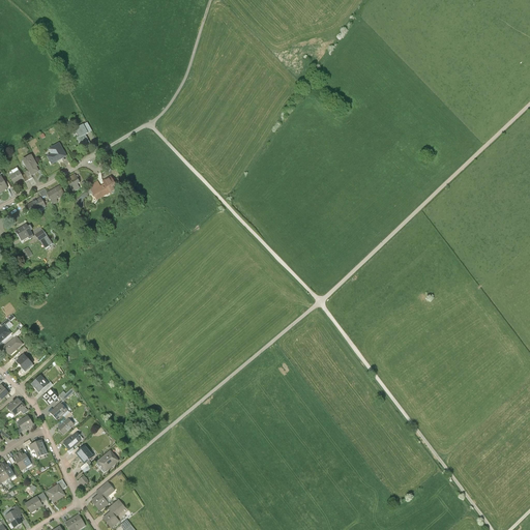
[(92,131),(87,123),(76,130),(80,138),(78,139),(83,148),(90,144),(85,136),(92,131)]
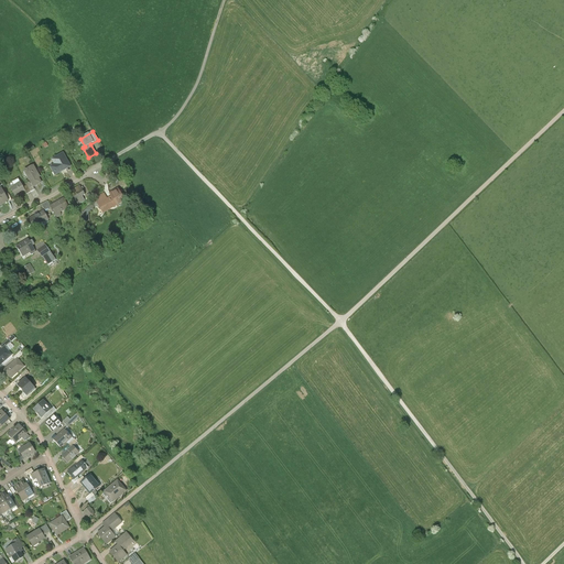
[(71,167),(63,154),(52,161),(54,165),(51,167),(55,175),(71,167)]
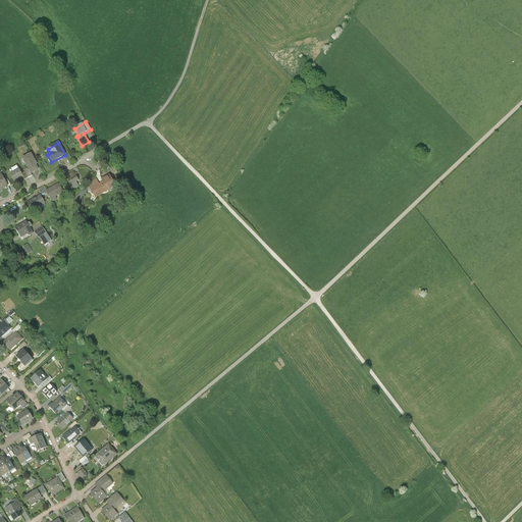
[(37,164),(32,154),(22,159),(28,168),(31,174),(38,170),(36,165),(37,164)]
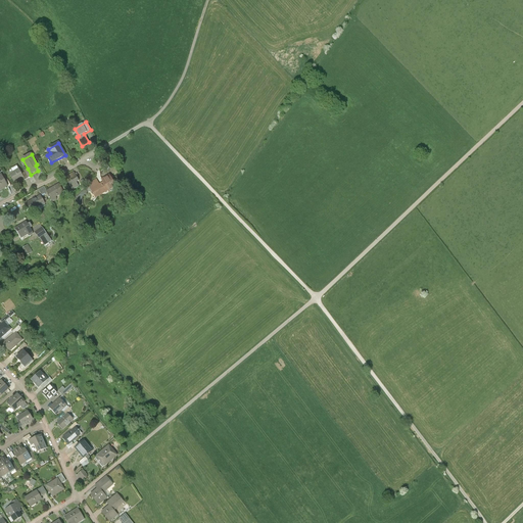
[(14,183),(24,178),(21,175),(17,167),(11,170),(13,173),(9,175),(14,183)]
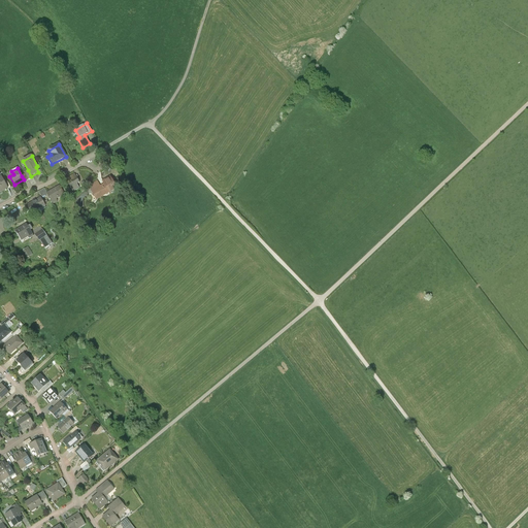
[(79,183),(74,175),(66,180),(70,188),(76,185),(79,183)]
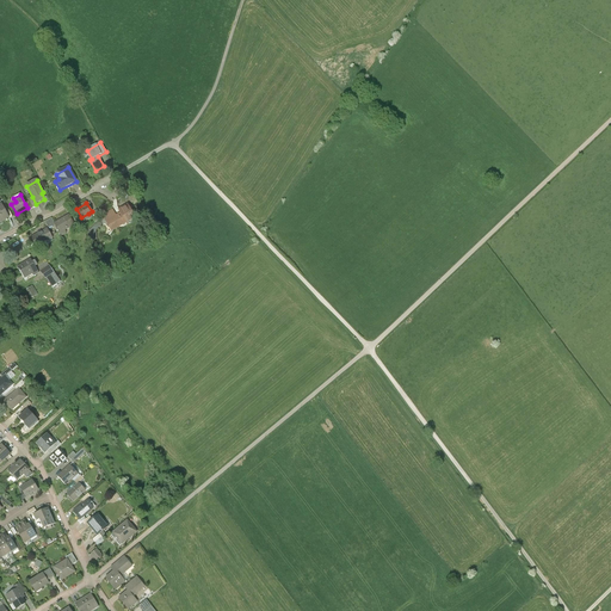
[(128,207),(118,211),(121,214),(124,222),(130,218),(134,217),(128,207)]
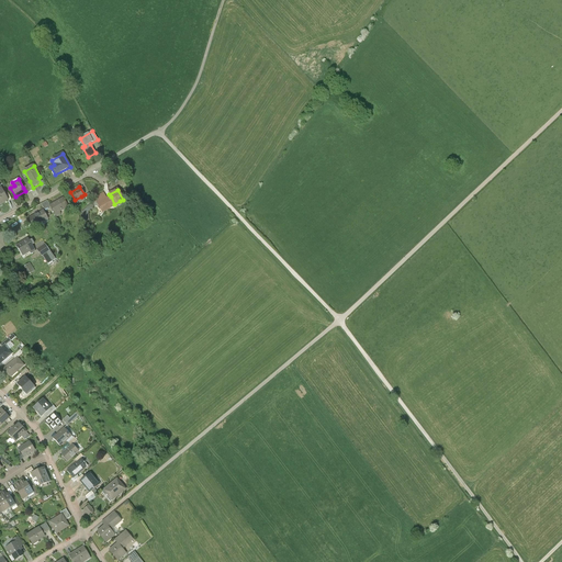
[(98,204),(107,199),(104,194),(94,199),(94,200),(98,204)]
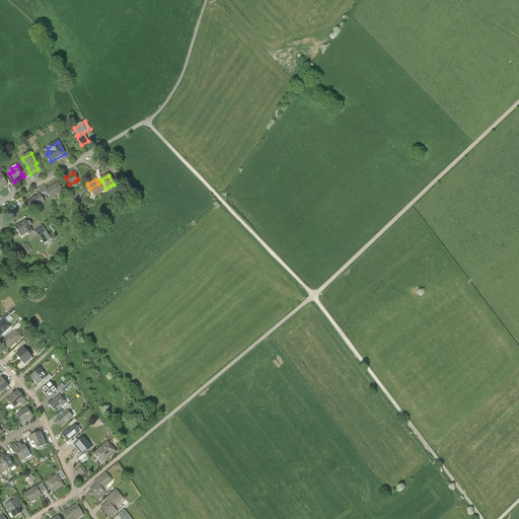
[(78,186),(75,181),(69,184),(72,190),(78,186)]
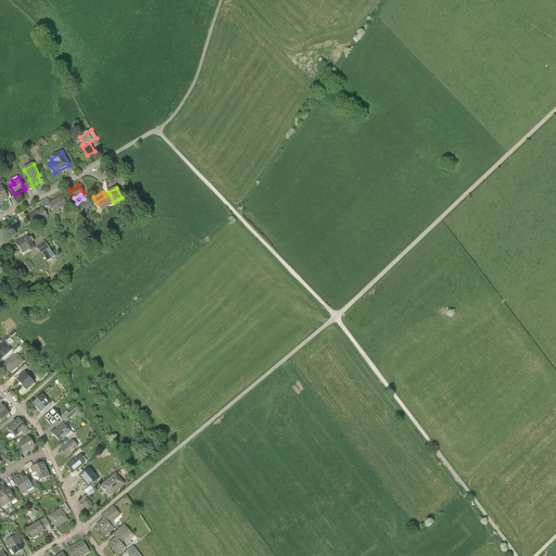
[(113,202),(110,194),(105,197),(97,202),(98,204),(101,211),(119,201),(118,199),(113,202)]
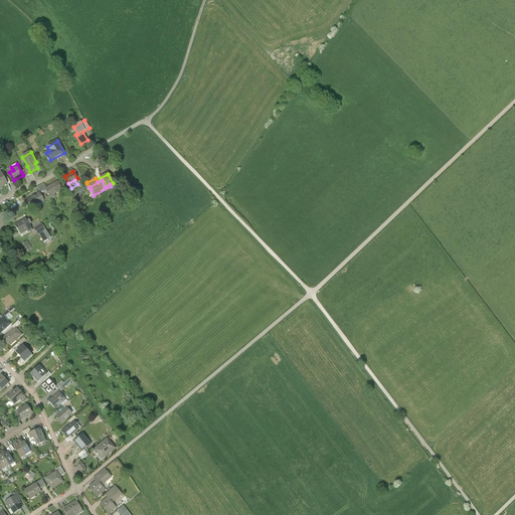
[(63,190),(58,181),(45,188),(46,190),(51,199),(56,196),(56,195),(63,191),(63,190)]
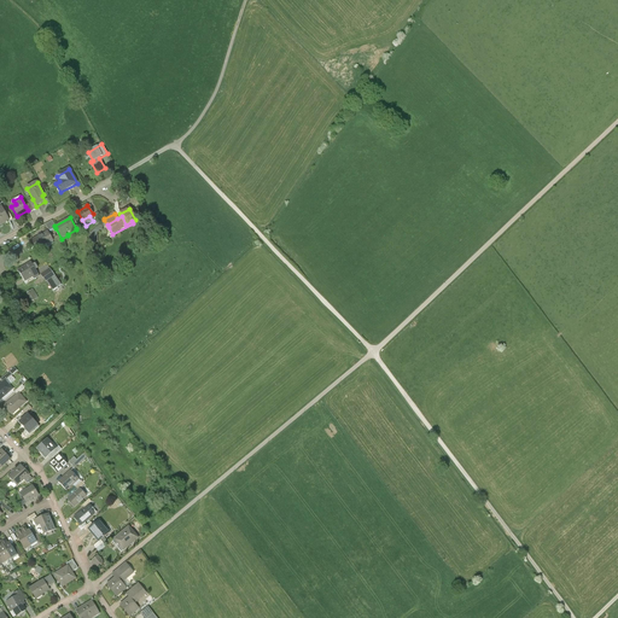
[(103,227),(109,227),(108,225),(104,220),(101,221),(101,222),(91,234),(91,237),(98,235),(97,233),(103,227)]
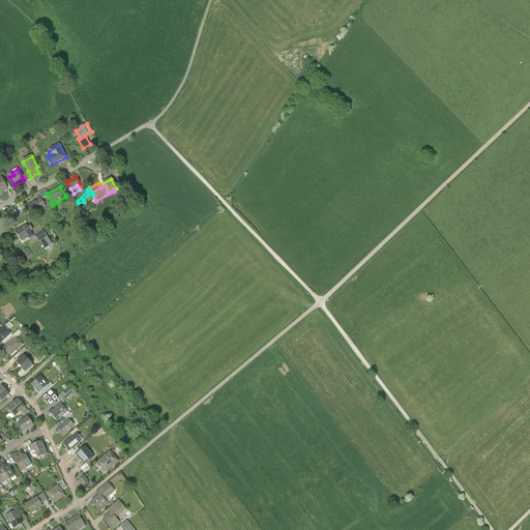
[(48,196),(47,194),(45,190),(39,194),(42,199),(48,196)]
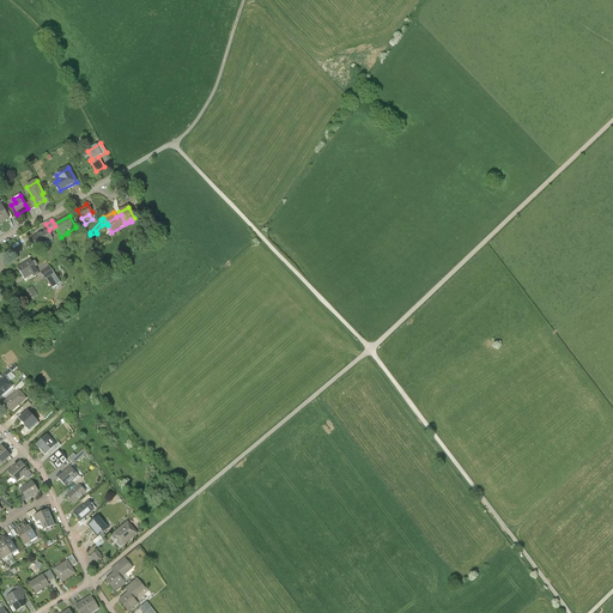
[(52,240),(47,231),(31,238),(37,248),(52,240)]
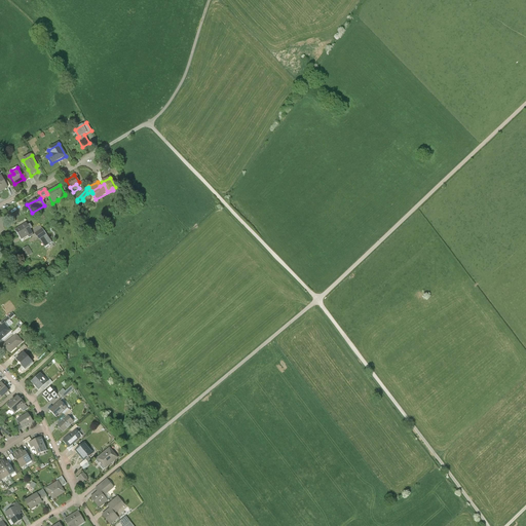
[(31,232),(26,224),(14,231),(21,240),(28,236),(29,238),(33,235),(31,232)]
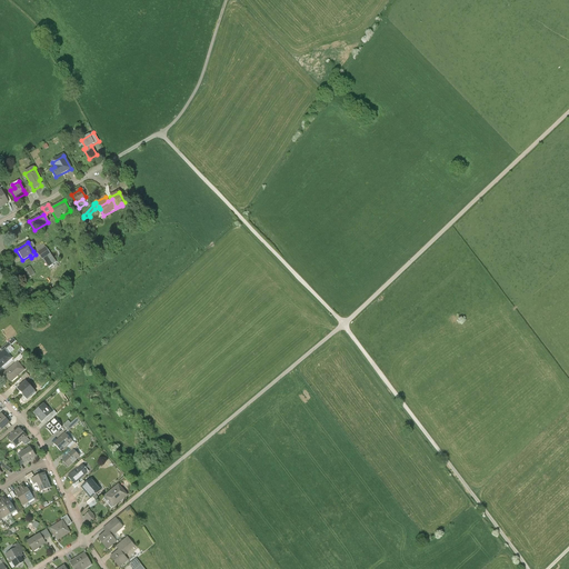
[(51,256),(43,245),(33,251),(36,255),(38,253),(42,261),(43,260),(51,256)]
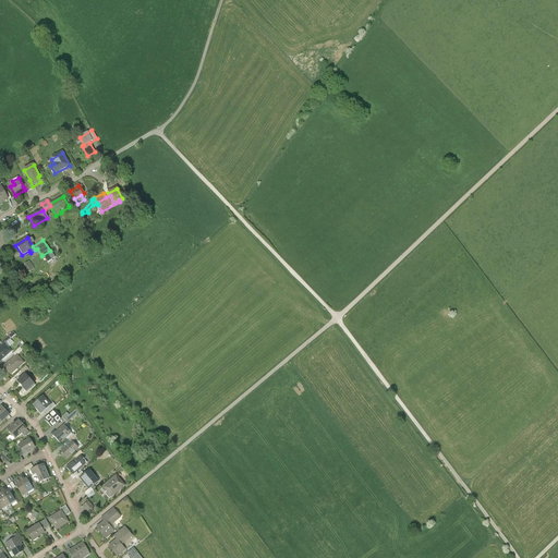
[(56,258),(50,251),(43,255),(48,264),(56,258)]
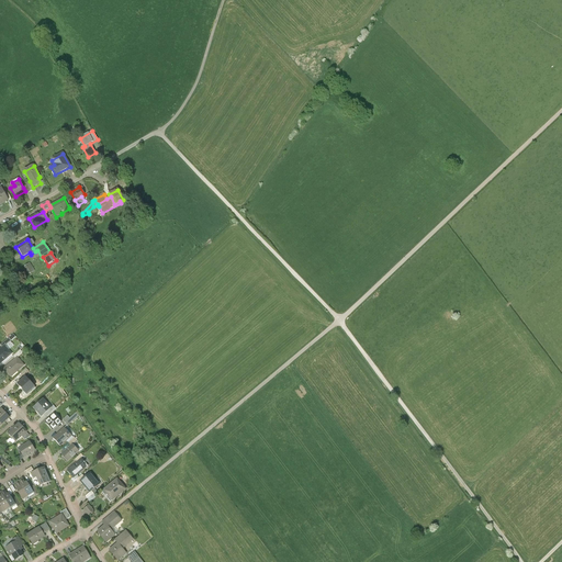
[(36,271),(31,263),(25,267),(31,276),(36,271)]
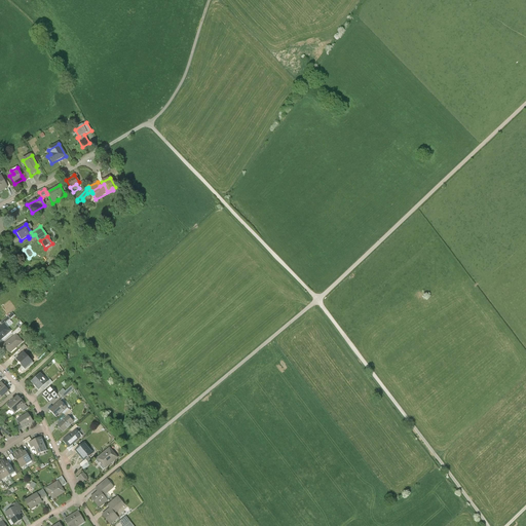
[(0,323),(0,324),(2,327),(4,325),(9,321),(7,317),(0,323)]
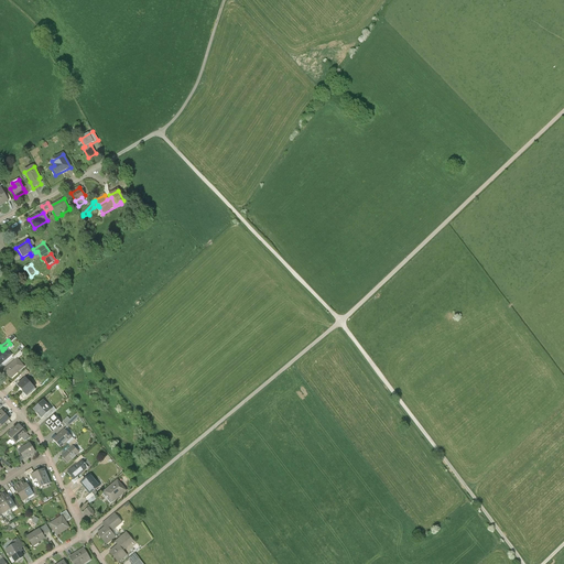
[(0,366),(12,356),(4,348),(2,350),(0,351),(0,366)]
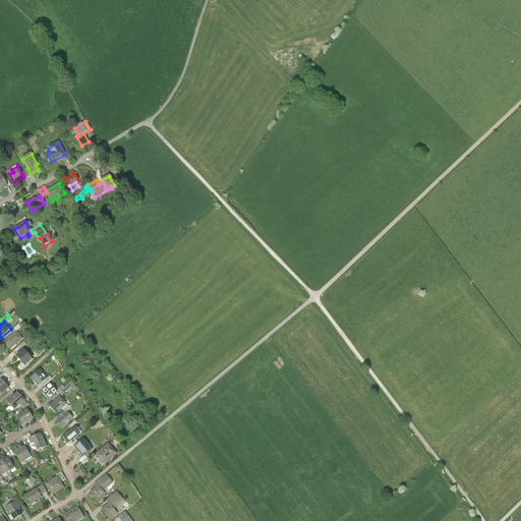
[(18,325),(11,331),(14,334),(15,332),(20,328),(18,325)]
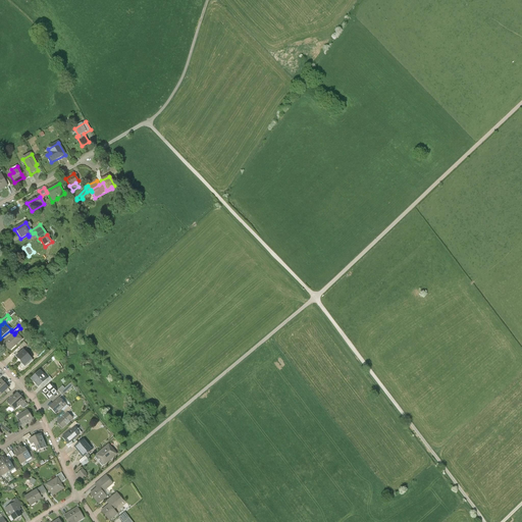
[(22,340),(15,332),(14,334),(3,344),(10,351),(22,340)]
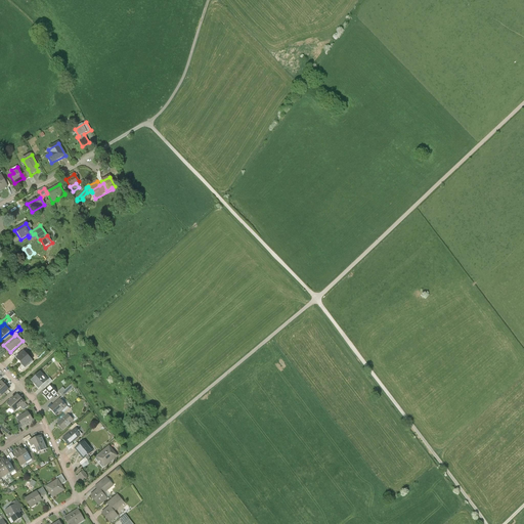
[(23,351),(14,359),(25,369),(34,362),(23,351)]
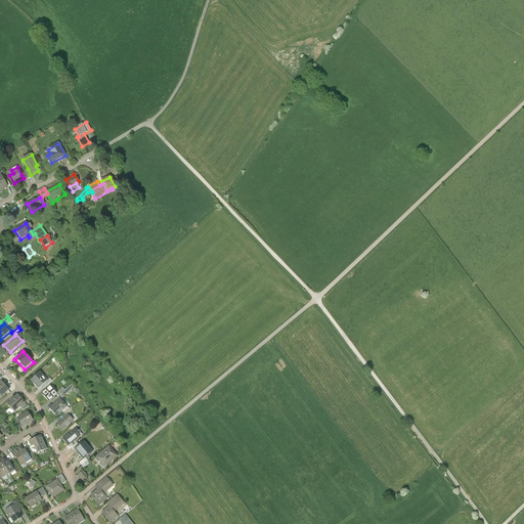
[(48,381),(40,372),(31,381),(38,389),(41,387),(48,381)]
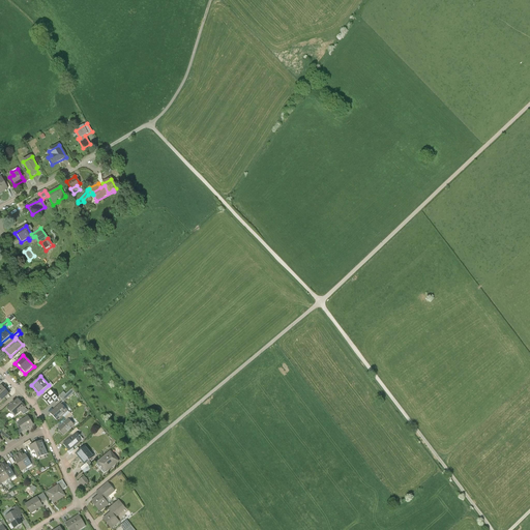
[(49,385),(41,391),(43,393),(45,392),(50,388),(53,385),(51,383),(49,385)]
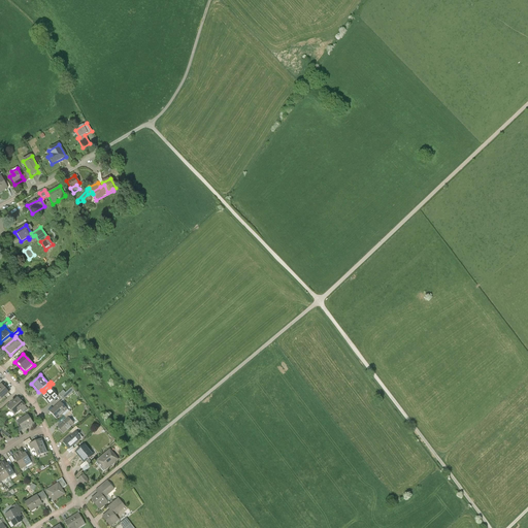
[(0,402),(9,394),(1,385),(0,386),(0,402)]
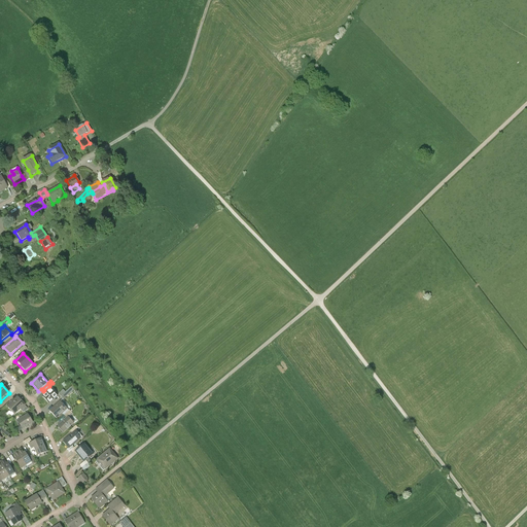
[(66,392),(63,389),(59,393),(64,399),(75,389),(72,386),(66,392)]
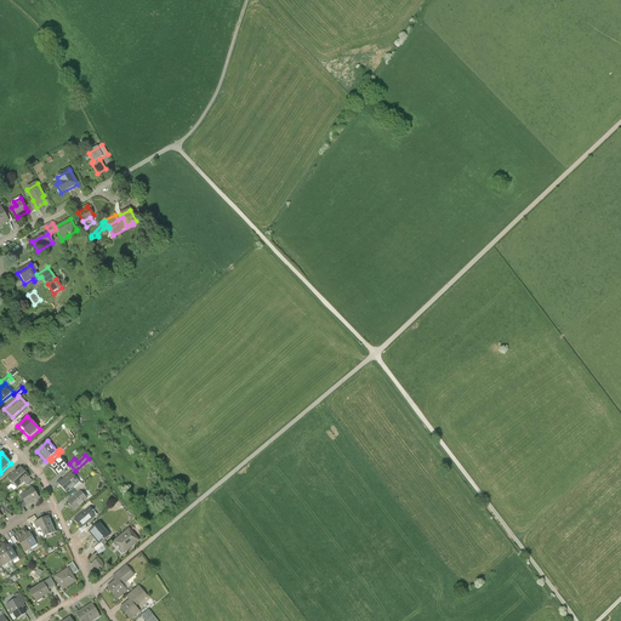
[(68,467),(60,457),(55,462),(51,467),(60,476),(68,467)]
